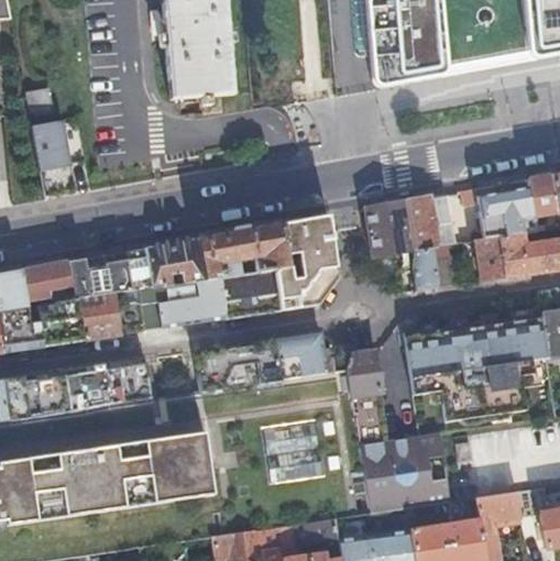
[(0,0),(0,15),(14,15),(11,0),(0,0)]
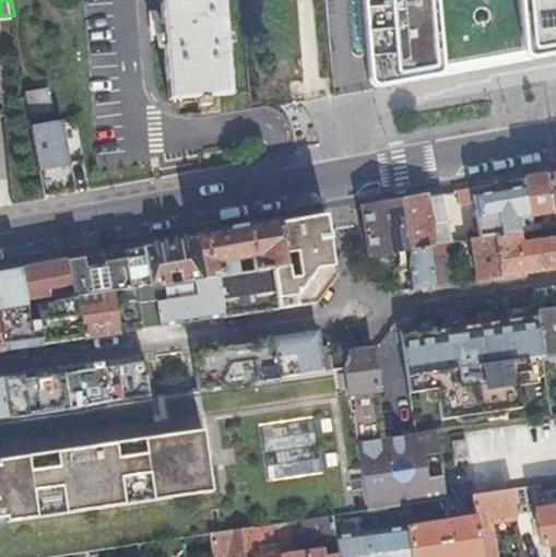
[(164,0),(166,19),(163,19),(158,11),(151,11),(153,36),(156,36),(167,35),(173,98),(232,95),(224,0),(164,0)]
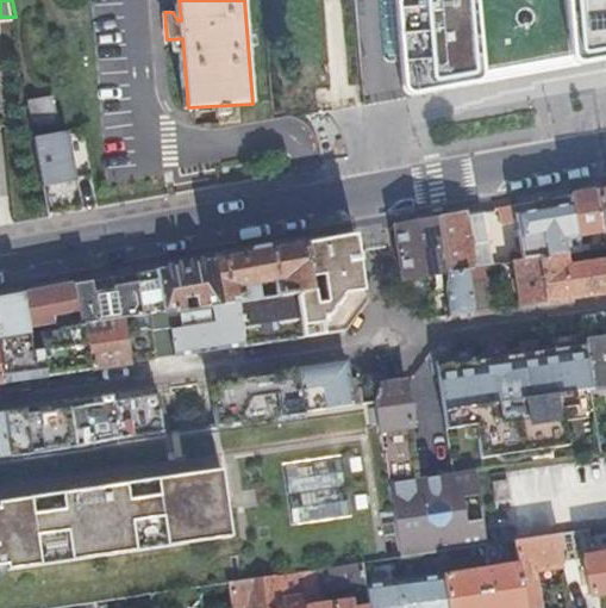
[(413,95),(512,78),(514,76),(517,75),(518,73),(519,70),(520,67),(514,0),(395,0),(404,88),(405,91),(406,94),(408,95),(411,95),(413,95)]
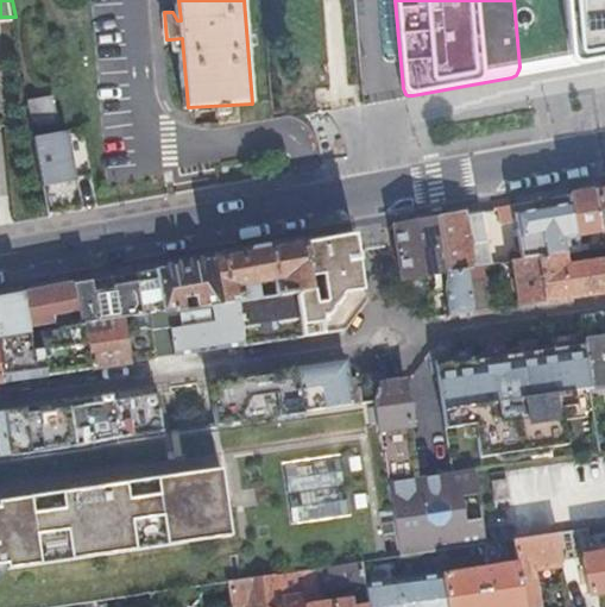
[(514,0),(520,67),(518,70),(517,73),(516,75),(514,76),(511,77),(550,72),(548,70),(546,70),(543,69),(541,67),(541,64),(535,0),(514,0)]
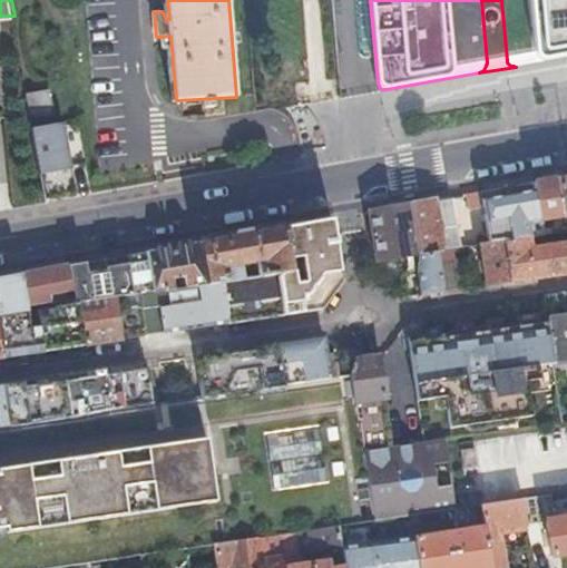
[(514,66),(516,67),(566,57),(566,0),(501,0),(507,60),(507,62),(509,65),(511,66),(514,66)]
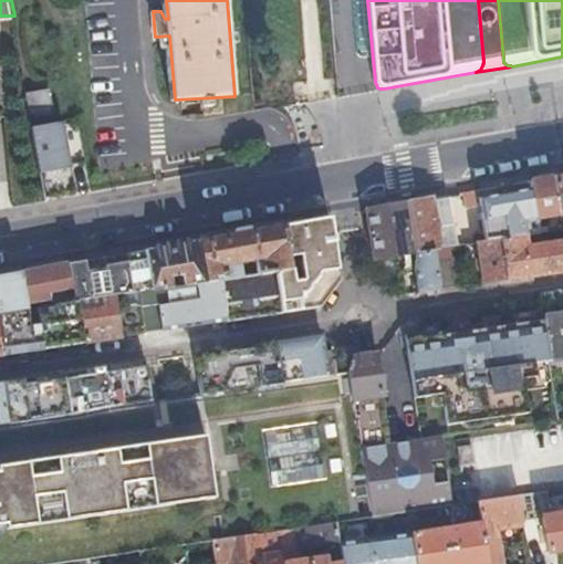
[(51,91),(29,95),(33,118),(55,114),(51,91)]
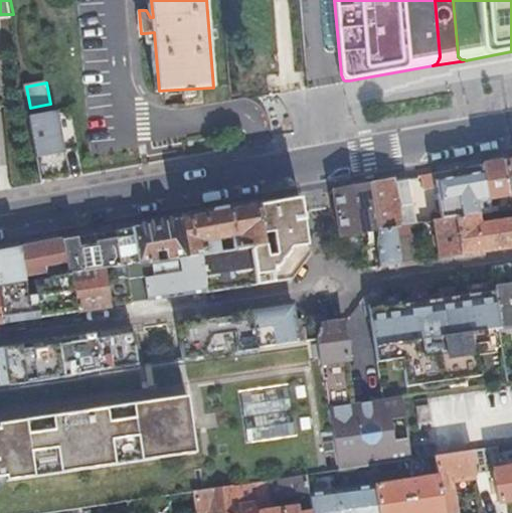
[(31,116),(43,183),(51,181),(72,178),(60,111),(52,112),(49,113),(31,116)]
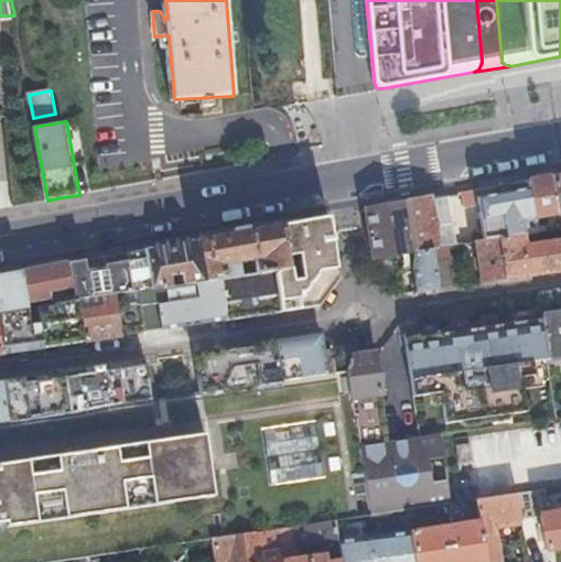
[(560,173),(551,175),(560,222),(560,173)]
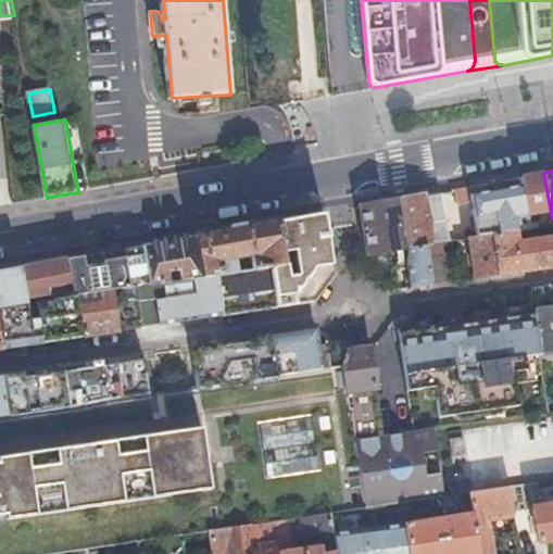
[(528,176),(523,177),(524,185),(529,213),(531,228),(552,225),(552,218),(543,173),(528,176)]
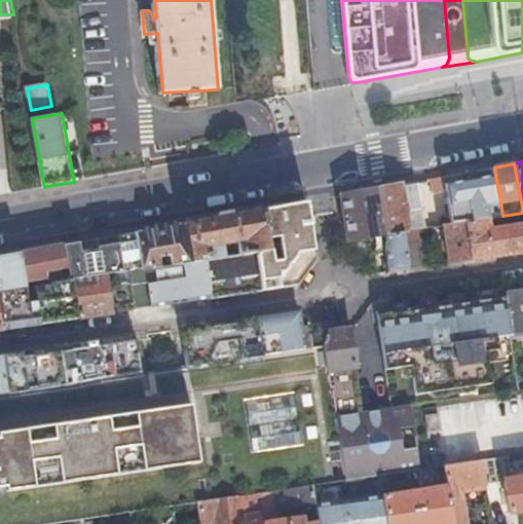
[(500,201),(495,175),(469,179),(445,183),(452,223),(465,221),(488,218),(502,216),(500,201)]
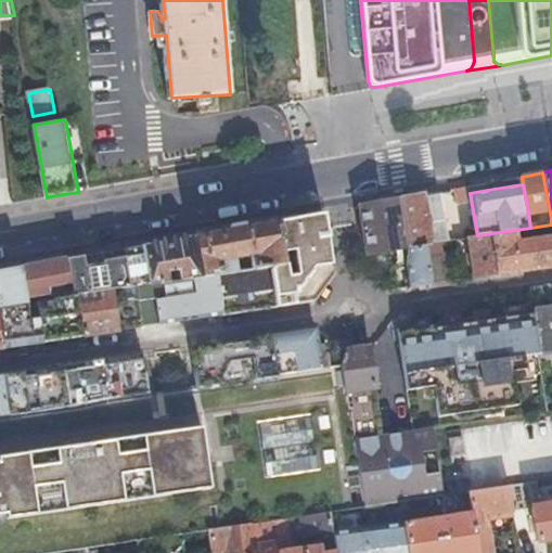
[(477,235),(470,193),(467,187),(459,188),(461,195),(467,236),(477,235)]
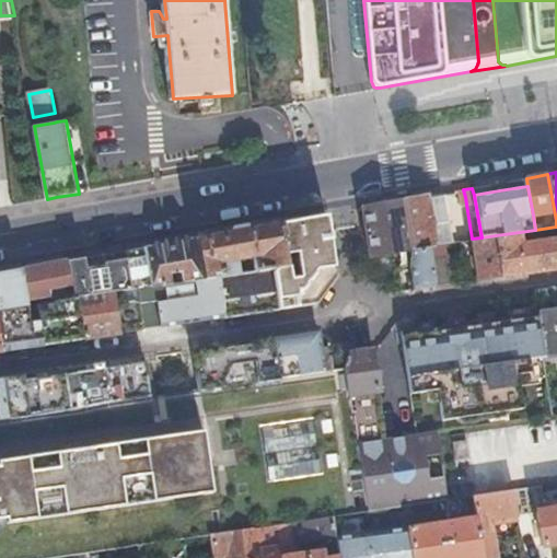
[(442,193),(404,200),(413,248),(429,245),(448,242),(452,242),(442,193)]
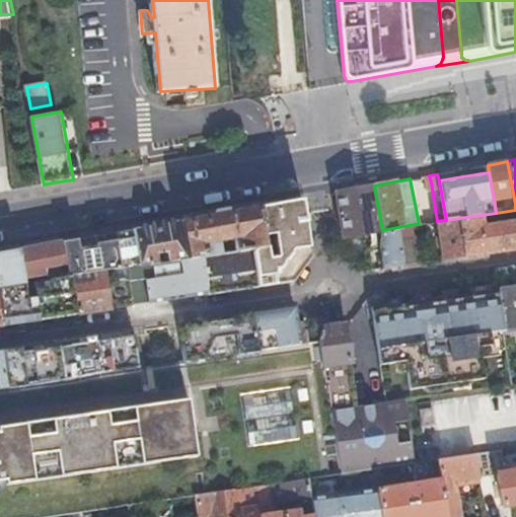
[(382,230),(374,186),(342,192),(337,193),(345,236),(381,230),(380,245),(384,268),(393,266),(404,265),(397,227),(382,230)]
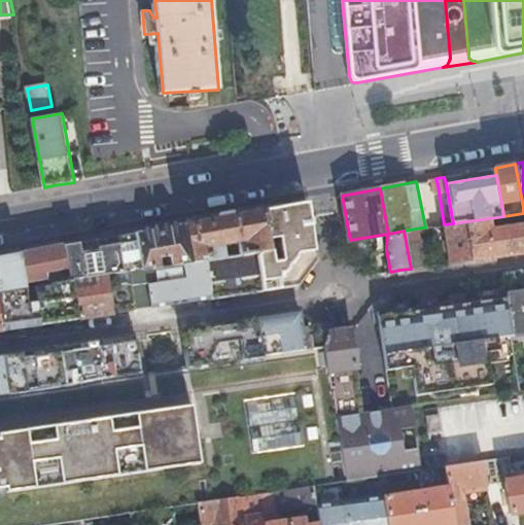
[(308,201),(285,205),(263,210),(270,250),(257,252),(263,290),(282,288),(297,286),(316,259),(308,201)]
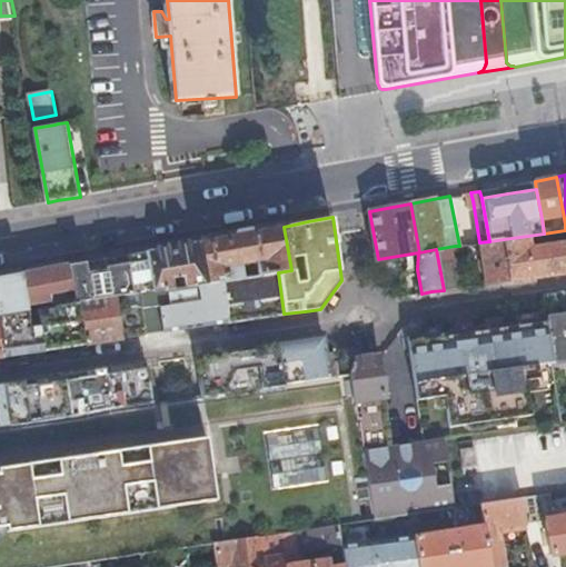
[(199,241),(207,282),(222,280),(245,277),(242,265),(258,262),(259,275),(278,272),(291,270),(284,227),(210,239),(199,241)]
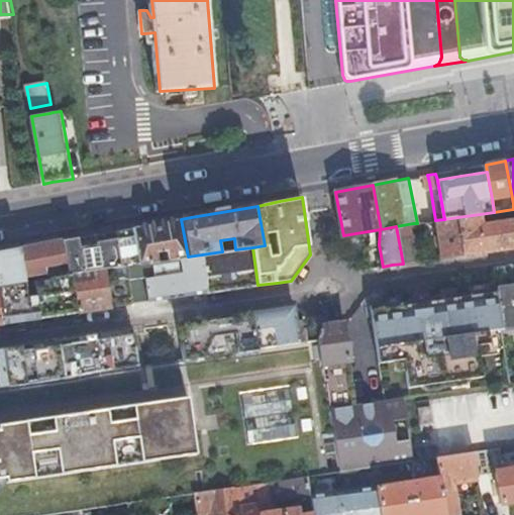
[(483,228),(480,214),(457,217),(463,254),(493,250),(513,247),(513,219),(494,222),(495,226),(483,228)]
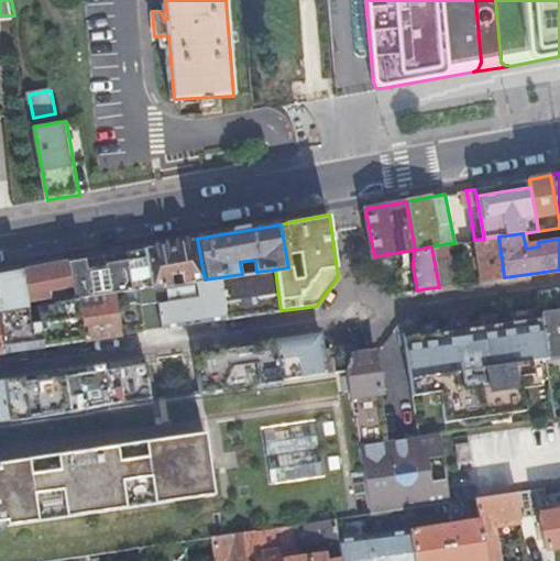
[(504,277),(498,237),(484,239),(474,240),(481,281),(492,279),(504,277)]
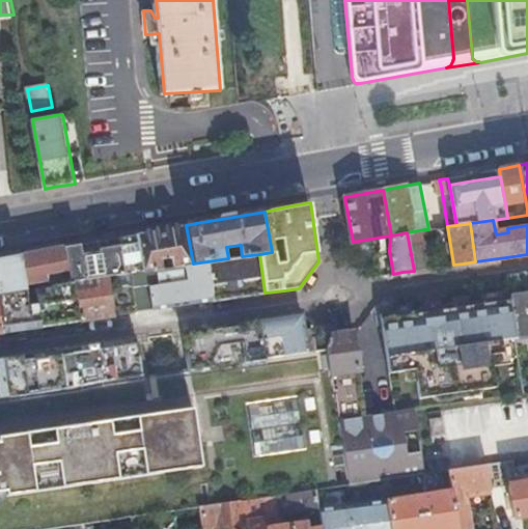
[(177,227),(161,230),(166,262),(172,261),(173,267),(185,265),(193,263),(186,225),(177,227)]
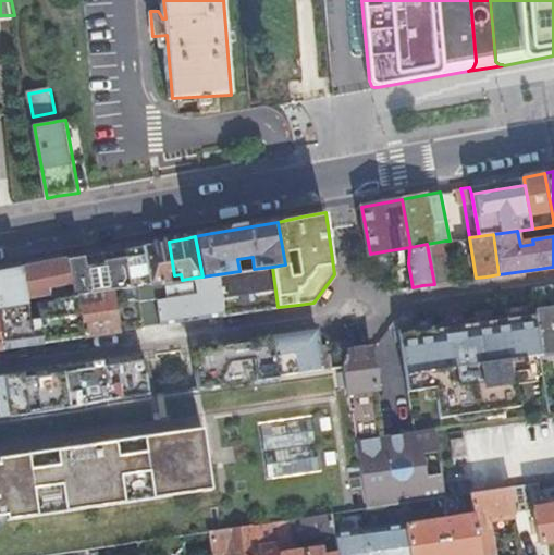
[(445,241),(427,244),(434,284),(452,281),(445,241)]
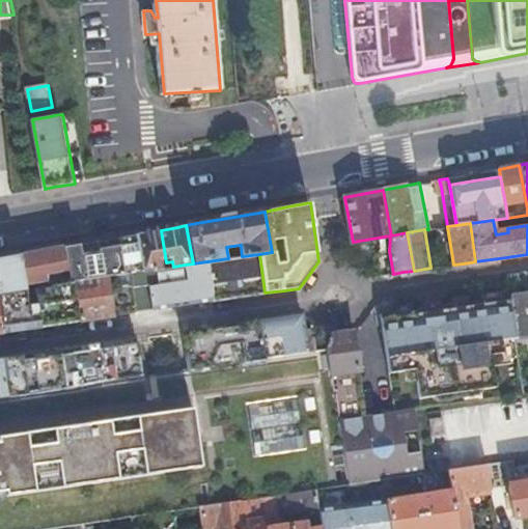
[(161,230),(137,234),(143,271),(153,270),(162,269),(162,263),(166,262),(161,230)]
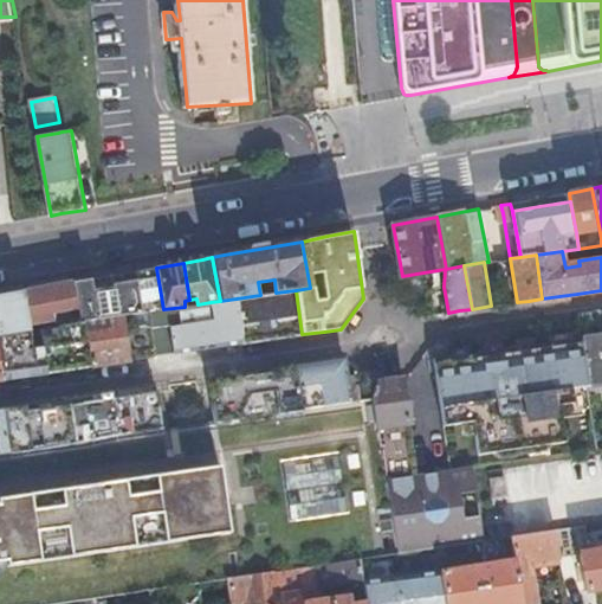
[(92,278),(73,282),(79,314),(81,322),(85,321),(124,315),(135,314),(149,312),(163,309),(156,268),(135,271),(136,280),(114,283),(115,288),(104,289),(95,291),(92,278)]
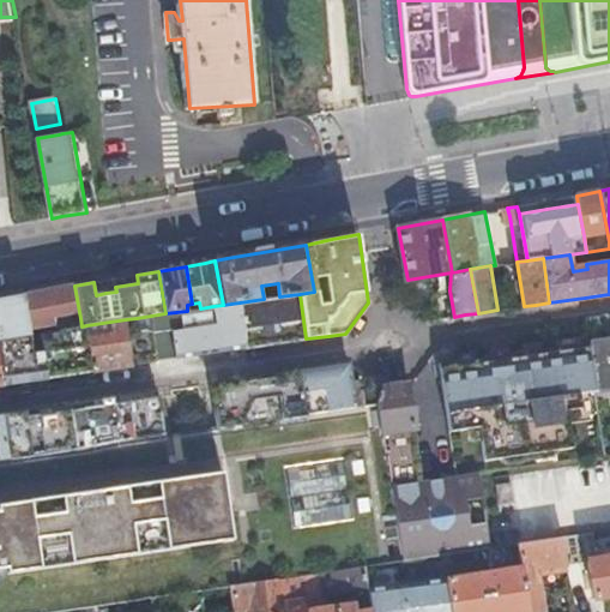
[(0,299),(0,339),(24,335),(31,334),(30,325),(55,322),(80,318),(74,286),(44,292),(0,299)]
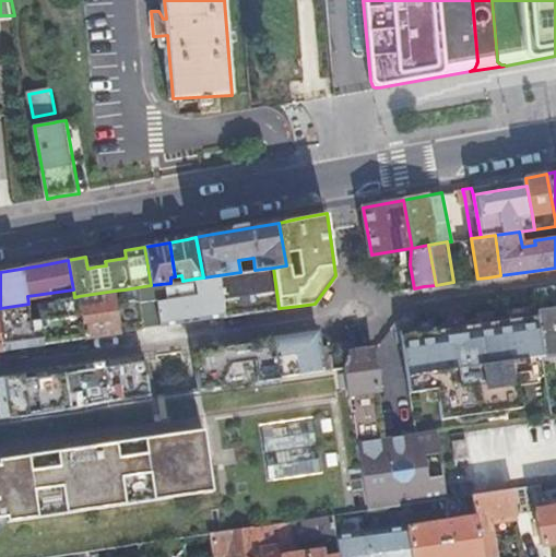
[(219,275),(225,317),(250,312),(279,308),(273,268),(255,270),(240,272),(219,275)]
